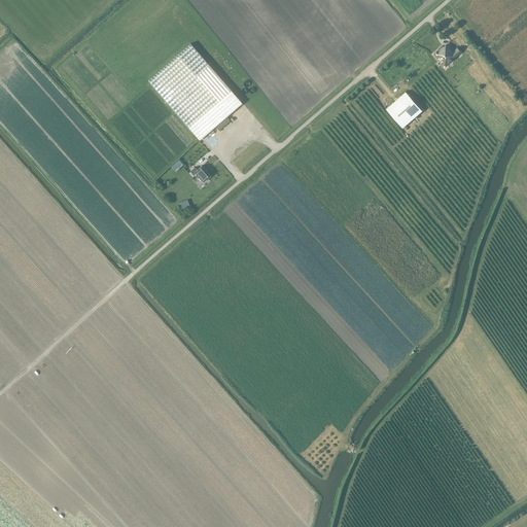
[(209,65),(190,44),(149,80),(200,139),(215,126),(219,130),(230,120),(226,116),(243,103),(210,65),(209,65)]
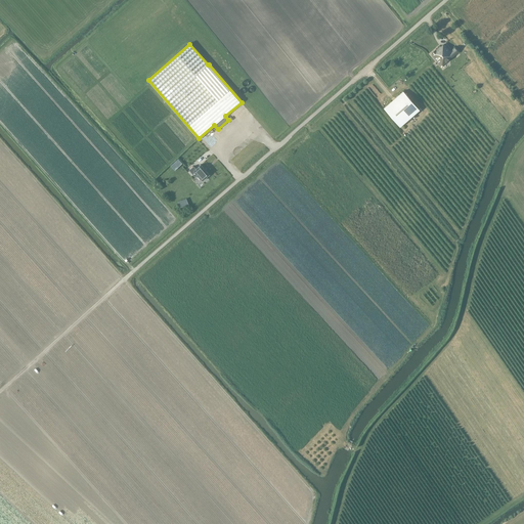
[(459,52),(454,47),(449,51),(444,44),(441,47),(440,46),(431,54),(441,67),(459,52)]
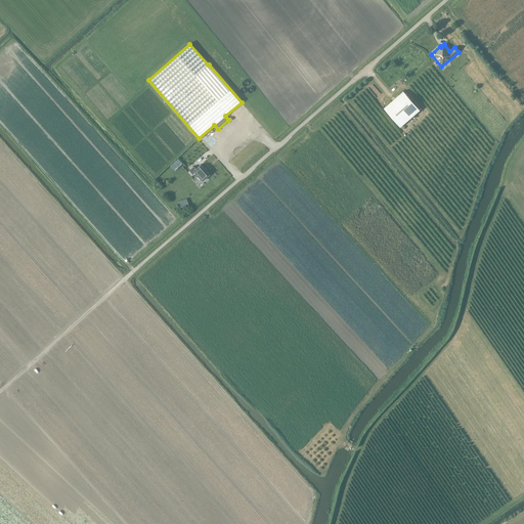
[(403,93),(384,110),(400,128),(420,112),(403,93)]
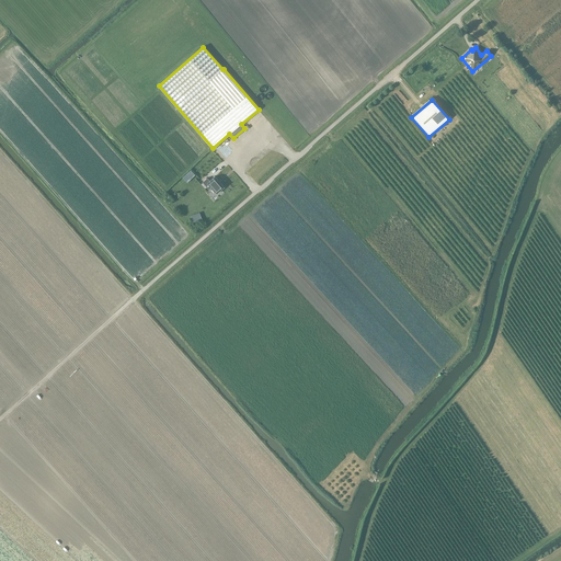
[(254,159),(249,163),(250,164),(267,153),(264,148),(252,157),(254,159)]
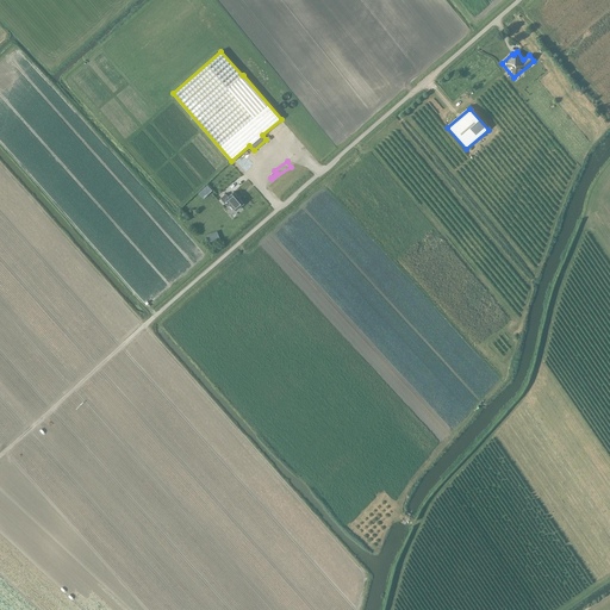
[(234,186),(237,184),(249,198),(255,192),(243,179),(241,180),(238,178),(232,184),(234,186)]
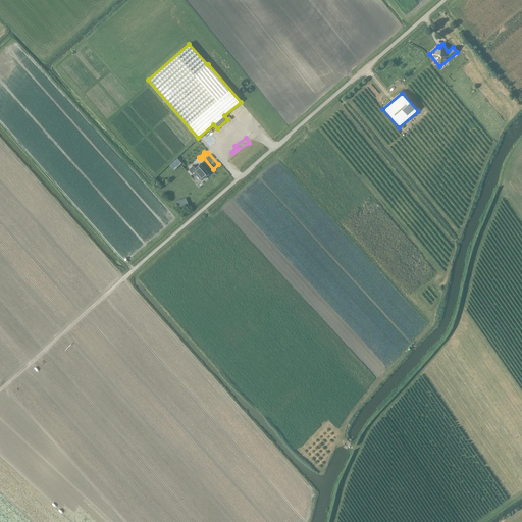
[(208,174),(209,174),(208,173),(201,164),(200,164),(196,168),(193,165),(189,169),(195,176),(197,174),(202,180),(208,174)]
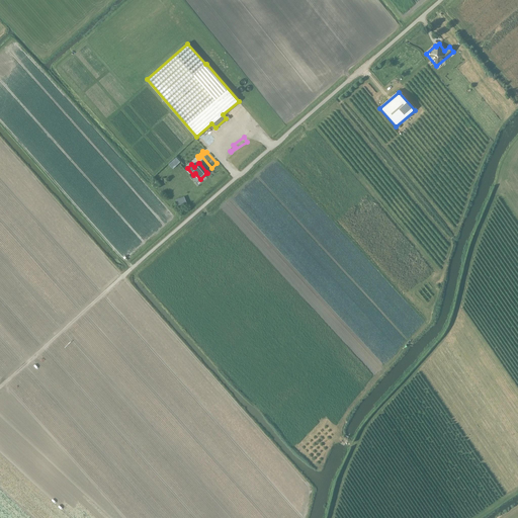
[(5,171),(3,174),(11,181),(13,178),(5,171)]
